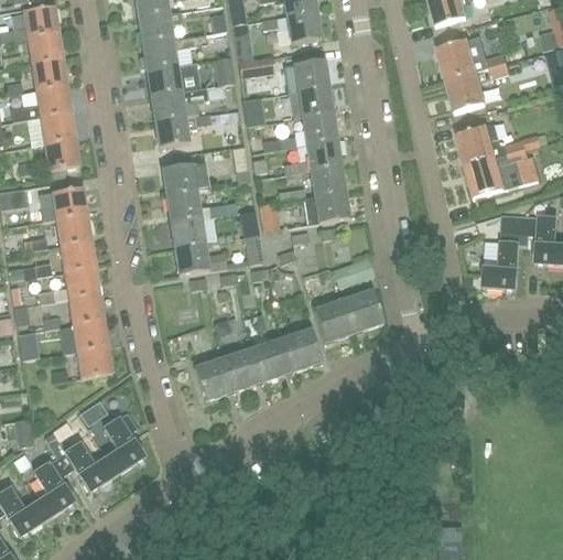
[(137,0),(139,15),(170,11),(168,0),(137,0)]
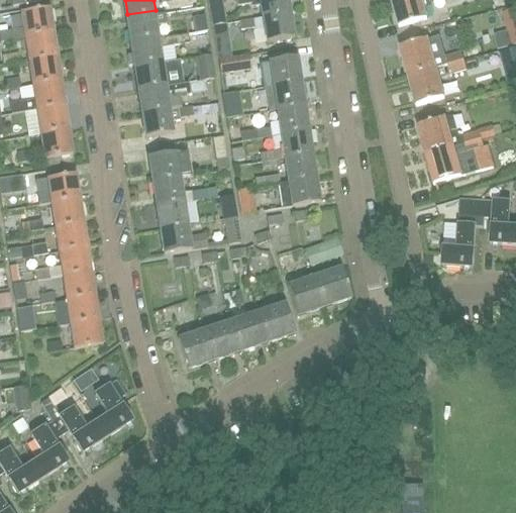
[(237,0),(237,3),(250,1),(251,5),(261,3),(263,15),(291,11),(289,0),(237,0)]
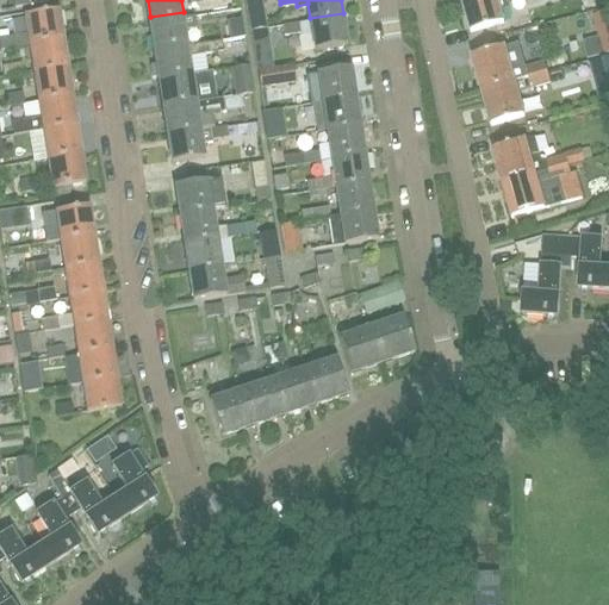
[(507,18),(501,0),(463,0),(472,29),(507,18)]
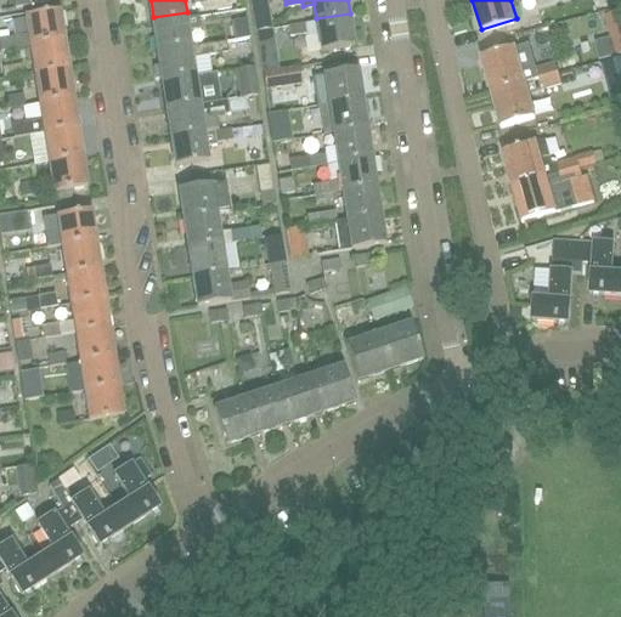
[(30,43),(65,37),(60,6),(26,12),(30,43)]
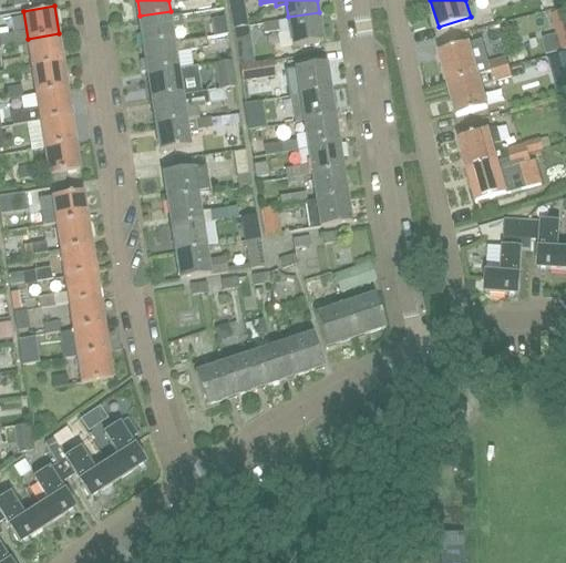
[(565,7),(553,11),(563,45),(565,44),(565,7)]
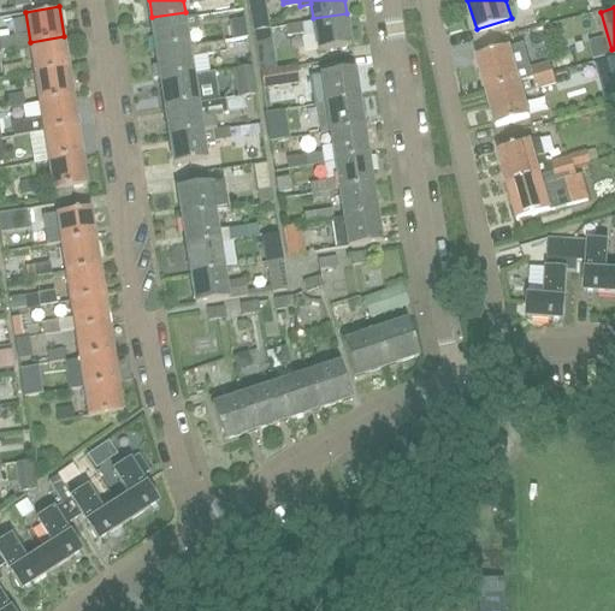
[(185,12),(152,17),(155,46),(189,40),(185,12)]
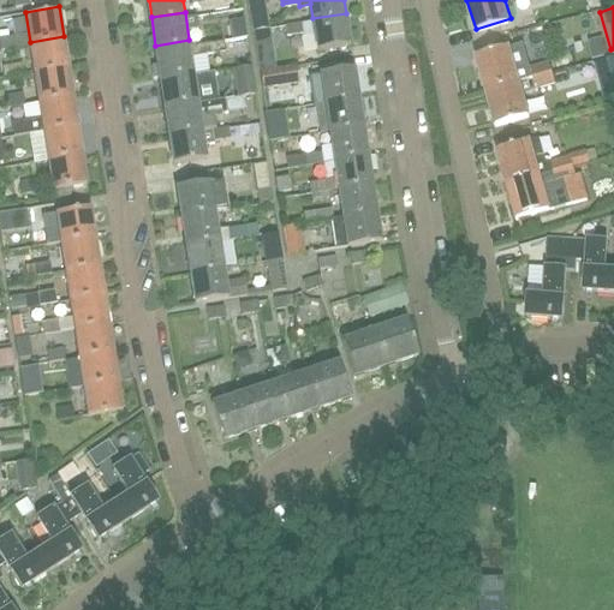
[(346,13),(313,18),(286,22),(287,34),(315,30),(317,47),(351,42),(346,13)]
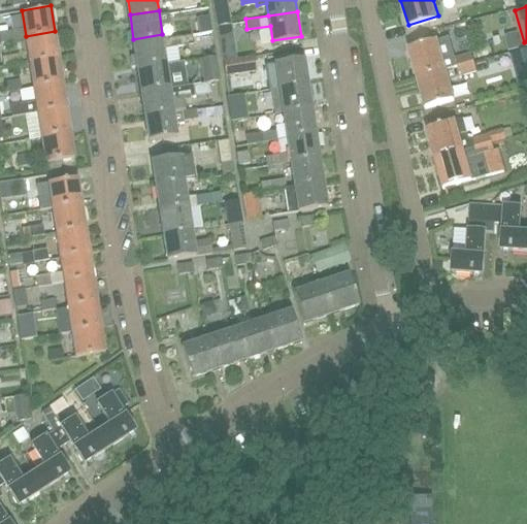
[(198,14),(200,31),(212,29),(210,12),(198,14)]
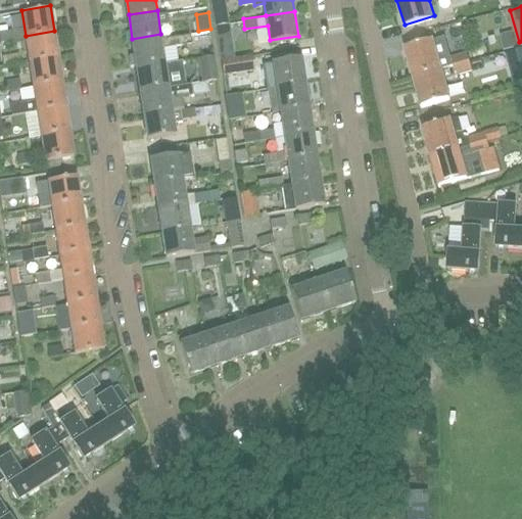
[(12,27),(0,29),(0,39),(13,38),(12,27)]
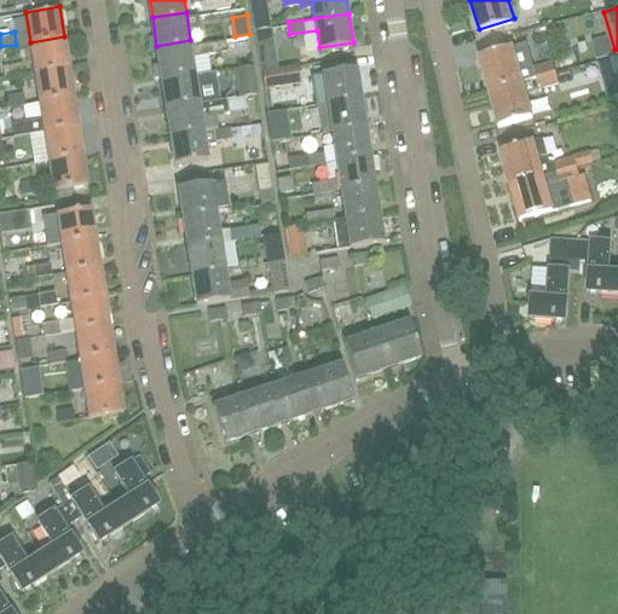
[(69,65),(64,36),(30,42),(35,70),(69,65)]
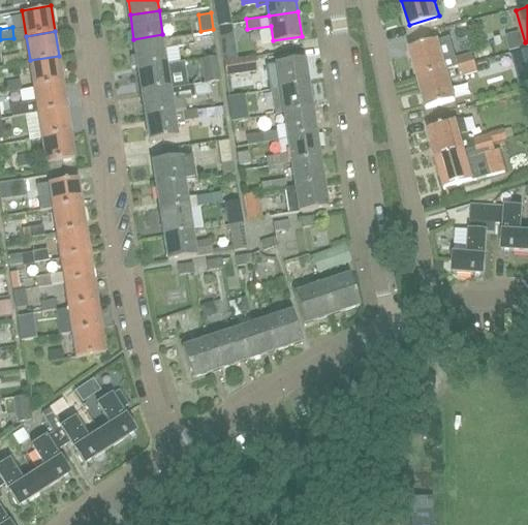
[(162,34),(133,39),(135,49),(130,49),(131,61),(137,60),(137,63),(166,59),(164,45),(194,40),(193,32),(163,37),(162,34)]
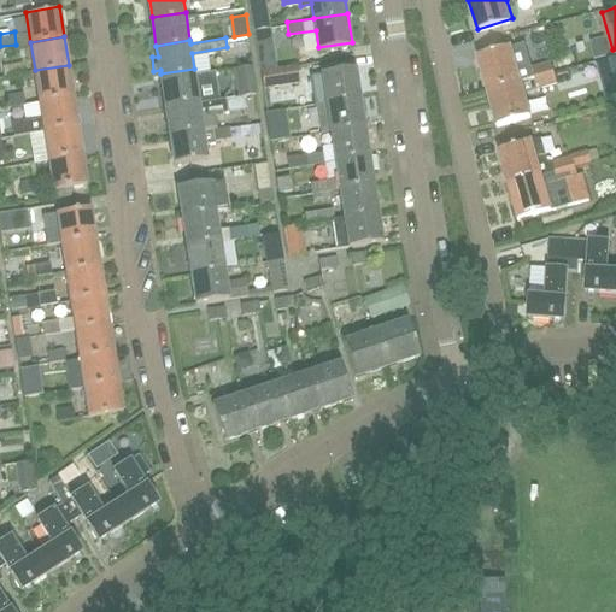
[(512,43),(477,54),(488,88),(522,78),(535,75),(556,70),(552,59),(532,65),(526,40),(512,43)]
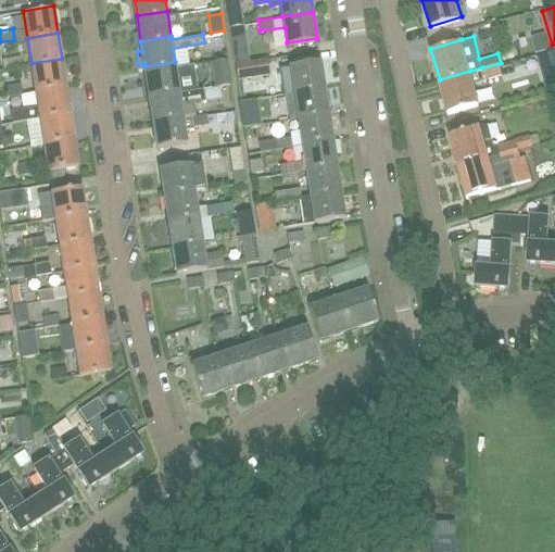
[(554,49),(540,54),(549,88),(554,85),(554,49)]
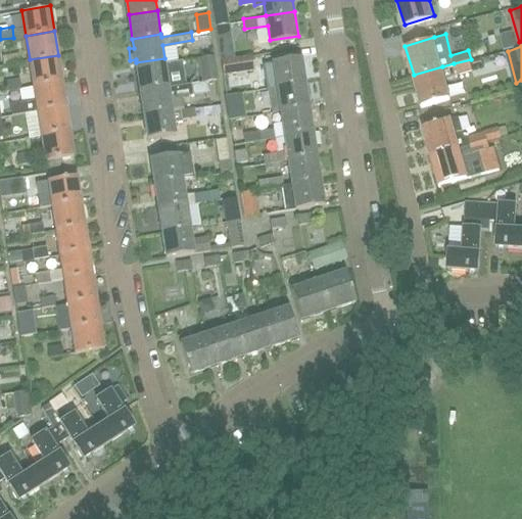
[(218,76),(215,52),(199,54),(203,79),(218,76)]
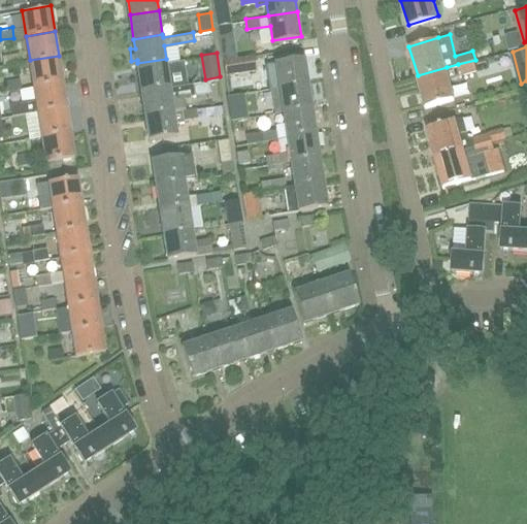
[(226,73),(257,68),(255,53),(238,56),(224,58),(226,73)]
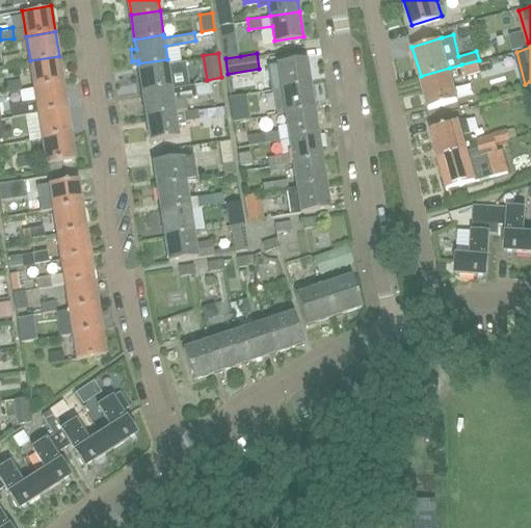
[(59,56),(30,60),(34,85),(63,81),(59,56)]
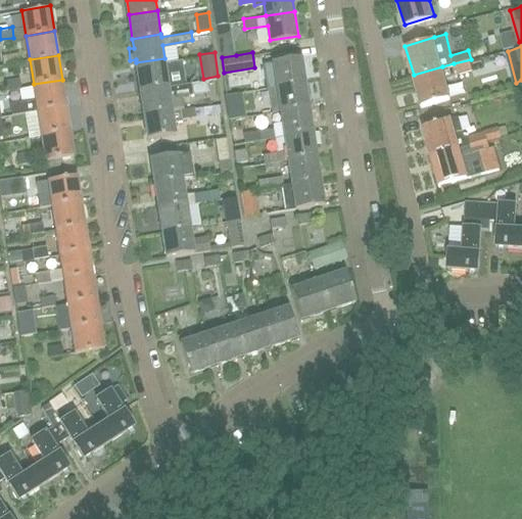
[(164,58),(136,62),(140,87),(169,83),(169,85),(187,83),(183,55),(164,58)]
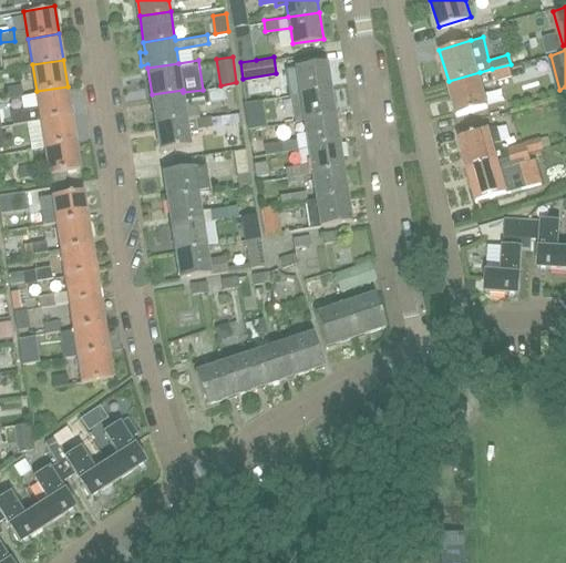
[(300,92),(331,88),(327,60),(296,65),(300,92)]
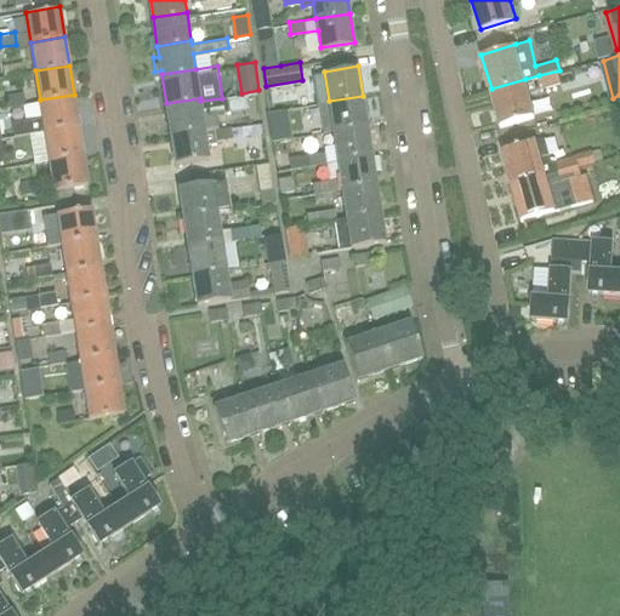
[(525,79),(491,89),(501,124),(535,113),(529,91),(544,87),(544,86),(562,81),(559,70),(539,75),(525,79)]
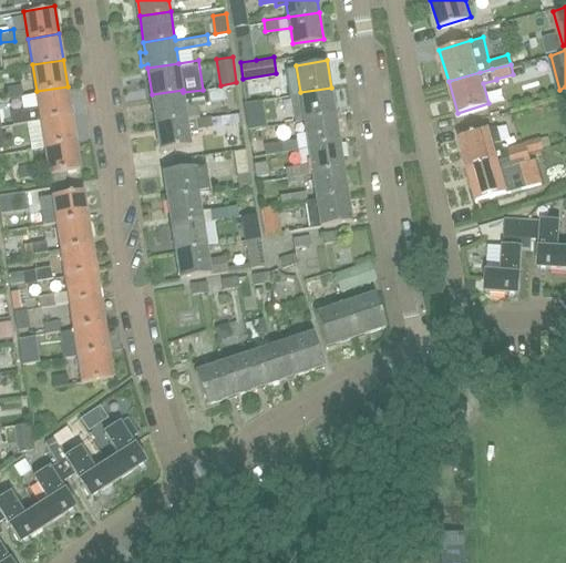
[(8,95),(21,94),(20,82),(7,84),(8,95)]
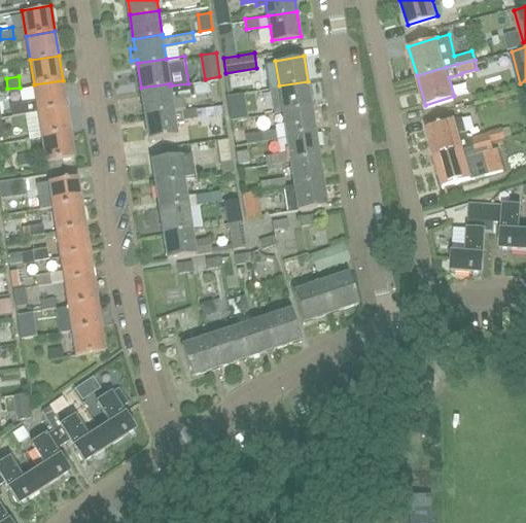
[(63,80),(34,84),(36,98),(10,102),(12,113),(38,109),(67,105),(63,80)]
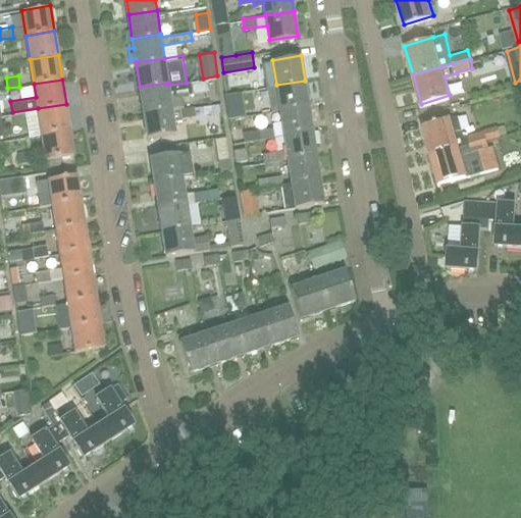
[(168,83),(140,87),(143,111),(171,107),(170,97),(178,96),(178,93),(206,89),(204,80),(187,83),(168,85),(168,83)]
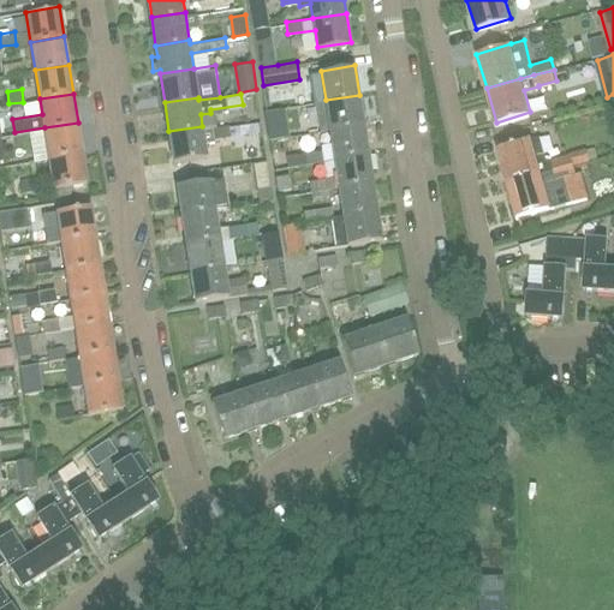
[(359,95),(326,100),(328,120),(300,124),(302,133),(331,130),(364,124),(359,95)]
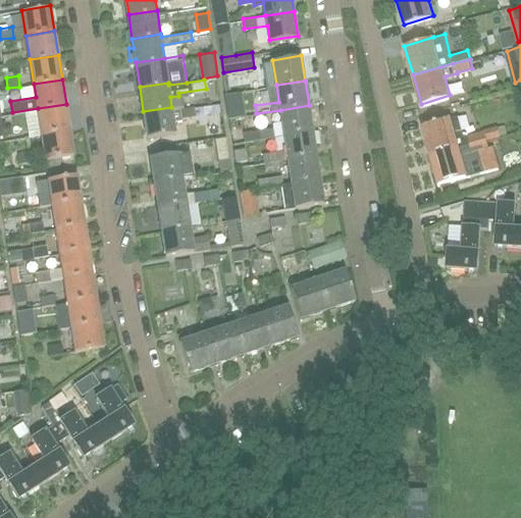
[(66,104),(38,108),(42,133),(70,128),(66,104)]
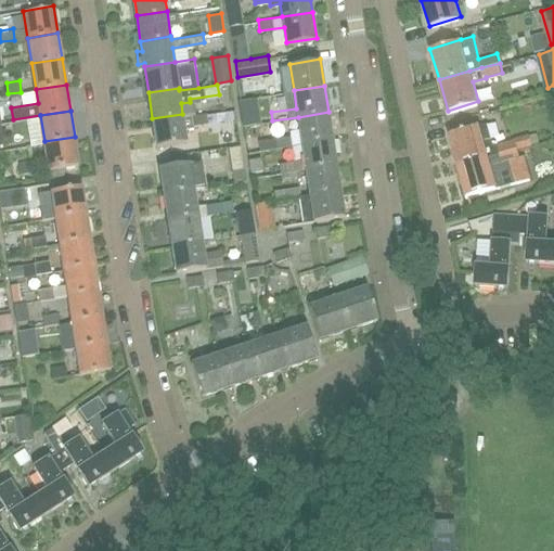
[(260,112),(242,115),(243,125),(262,122),(260,112)]
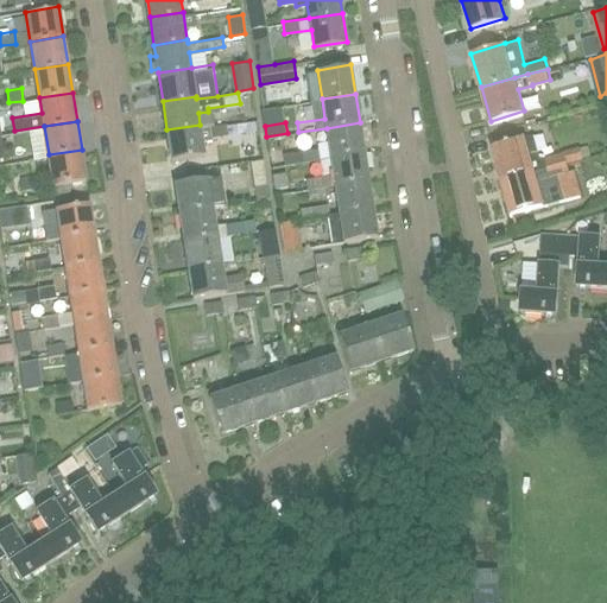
[(365,151),(360,122),(327,128),(328,141),(318,143),(318,146),(303,148),(304,160),(330,157),(365,151)]
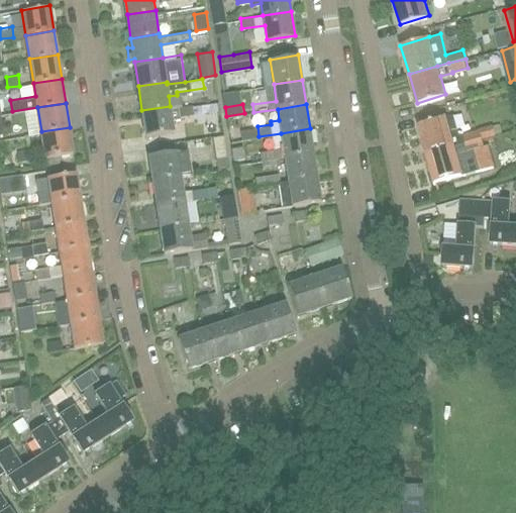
[(170,106),(141,110),(145,135),(174,130),(171,106),(170,106)]
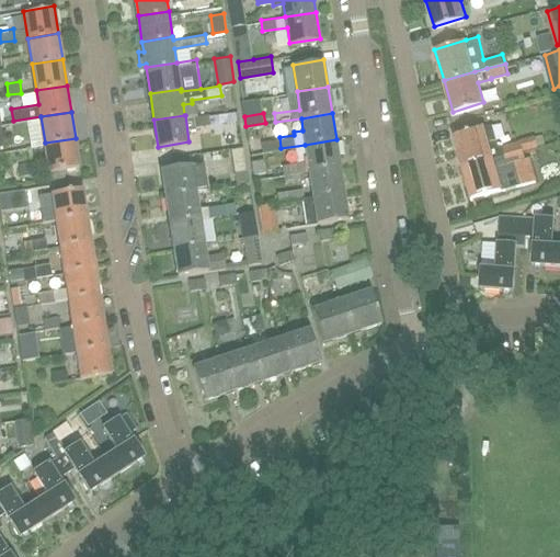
[(484,125),(454,135),(463,167),(524,149),(539,145),(538,141),(539,141),(537,135),(536,135),(535,134),(521,138),(521,139),(500,146),(493,124),(484,126),(484,125)]
